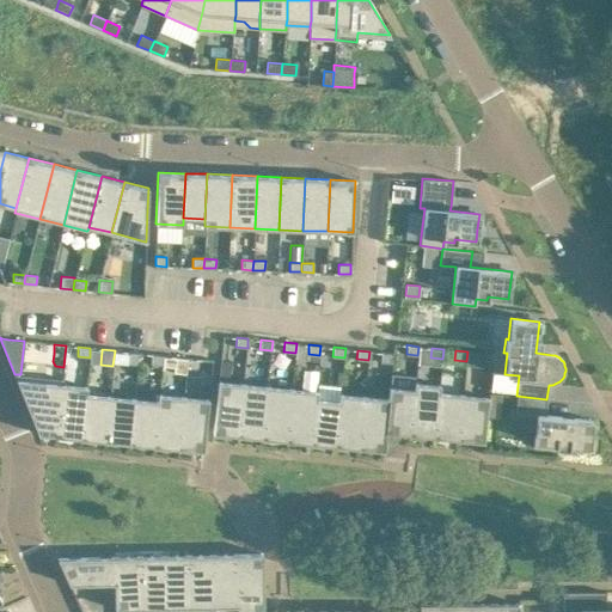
[(129,352),(129,361),(138,362),(139,353),(129,352)]
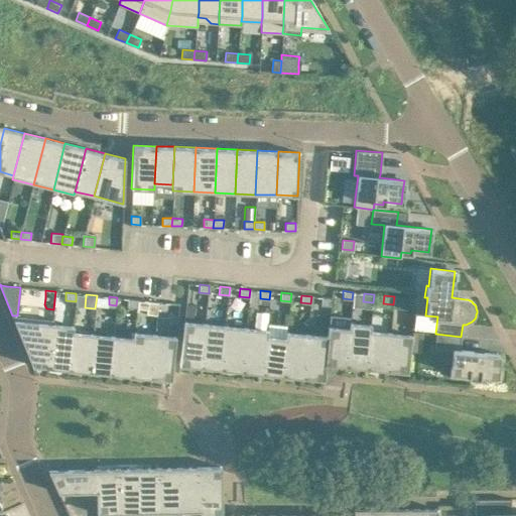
[(393,304),(392,309),(410,310),(410,306),(407,298),(407,297),(394,296),(393,304)]
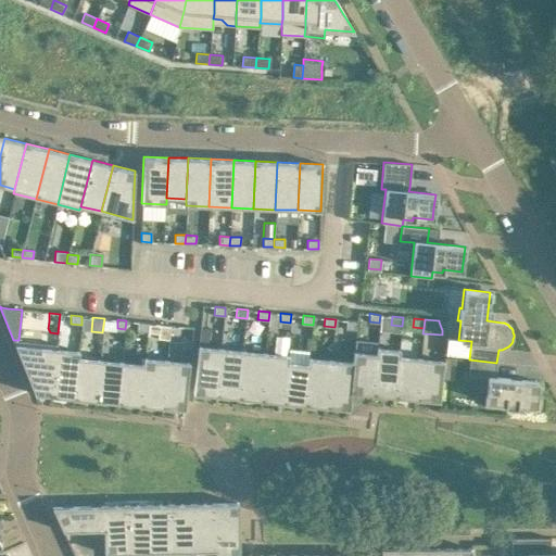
[(346,320),(345,328),(356,329),(357,321),(346,320)]
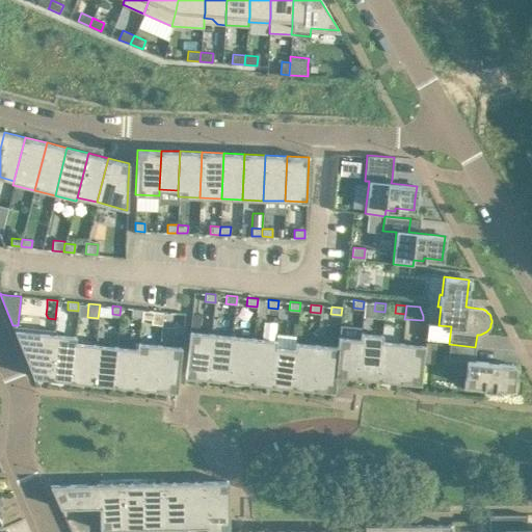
[(132,308),(131,316),(141,317),(141,309),(132,308)]
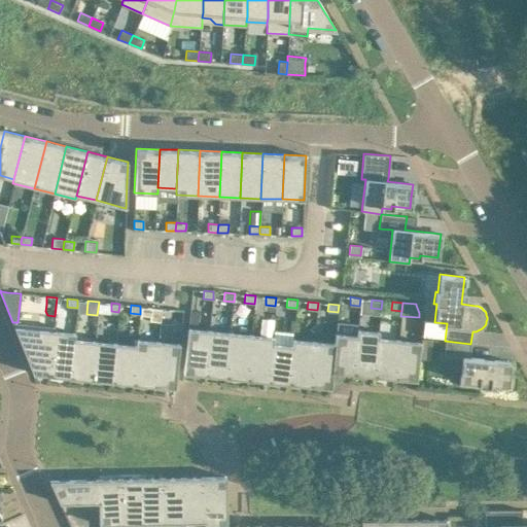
[(149,316),(149,321),(160,322),(162,309),(150,307),(150,308),(149,316)]
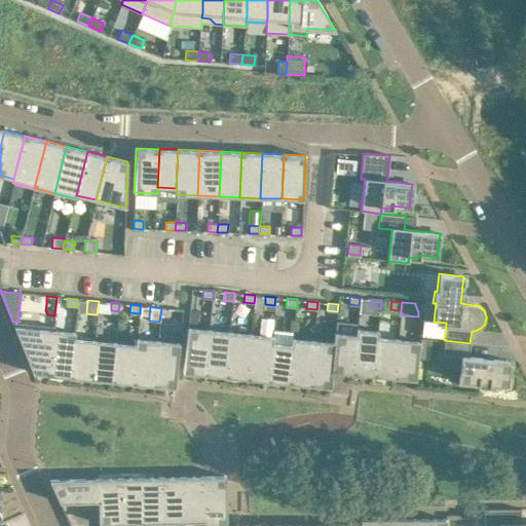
[(13,322),(12,322),(21,343),(33,373),(49,375),(54,330),(54,326),(53,326),(17,322),(13,322)]
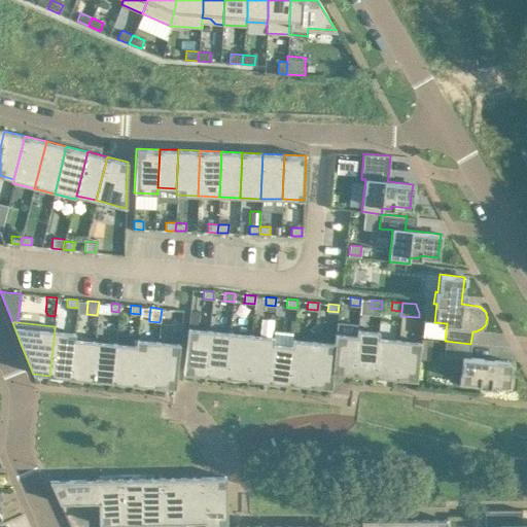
[(185,349),(183,373),(205,375),(210,330),(188,327),(187,327),(185,349)]
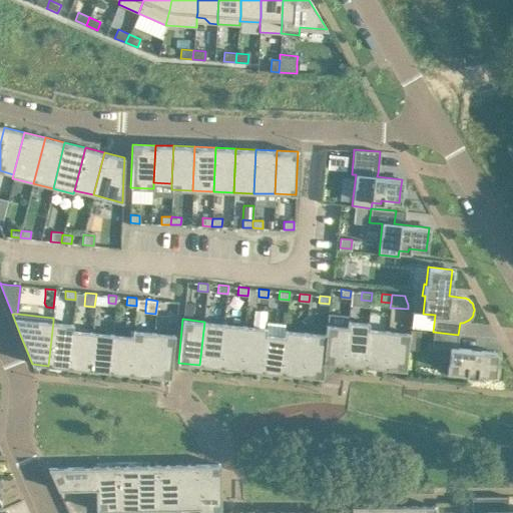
[(347,326),(343,364),(365,367),(369,329),(369,323),(368,323),(348,321),(347,320),(347,326)]
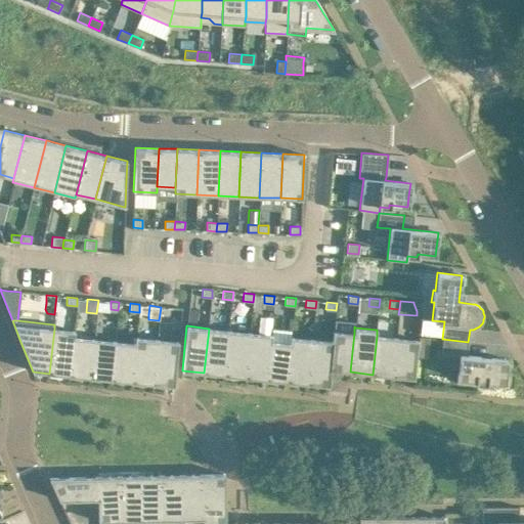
[(54,329),(49,374),(71,376),(75,337),(75,331),(74,331),(54,329)]
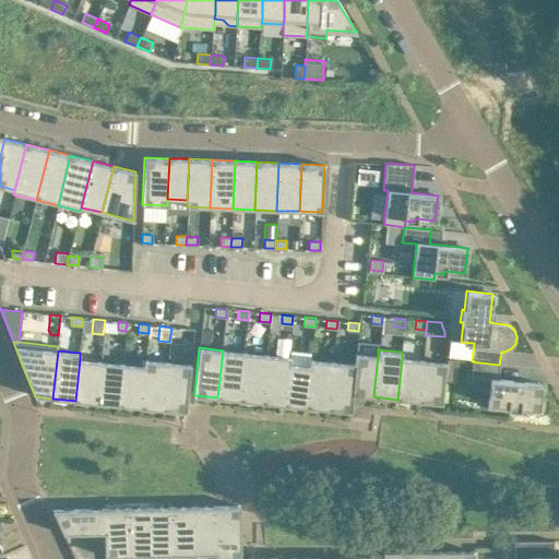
[(223,351),(217,397),(239,400),(245,353),(223,351)]
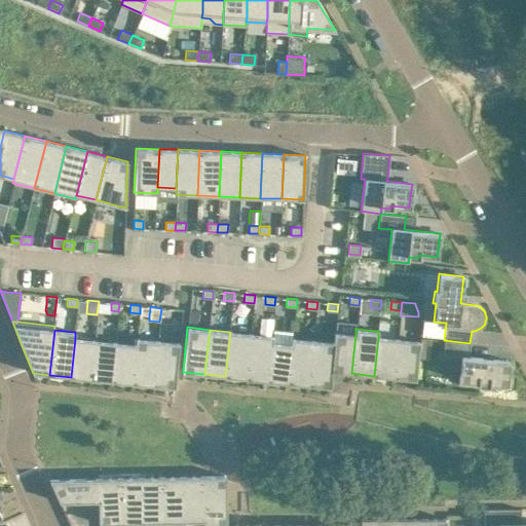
[(230,332),(225,376),(247,379),(251,334),(230,332)]
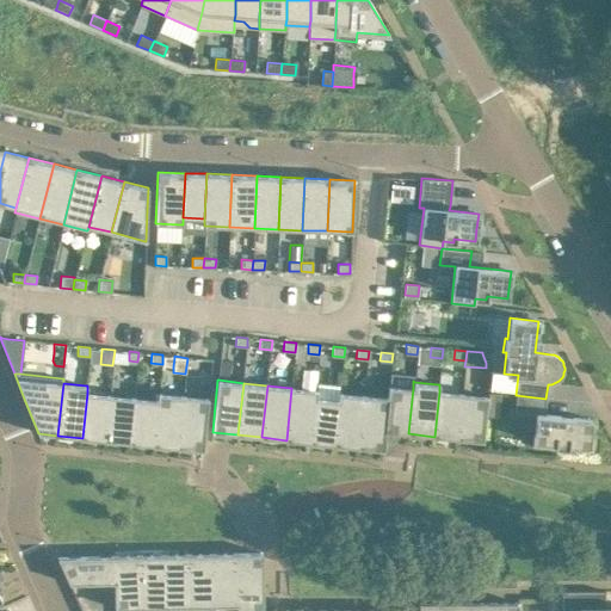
[(388,397),(384,431),(386,431),(408,433),(413,388),(389,386),(388,397)]
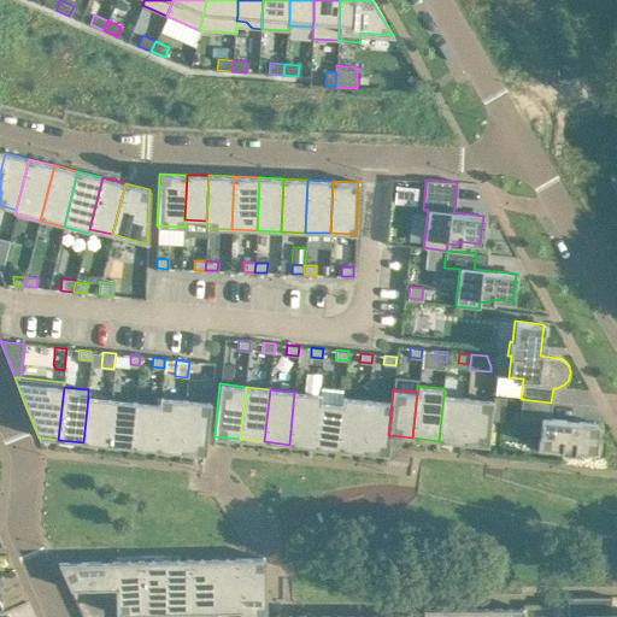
[(294,392),(289,445),(315,447),(319,401),(319,394),(294,392)]
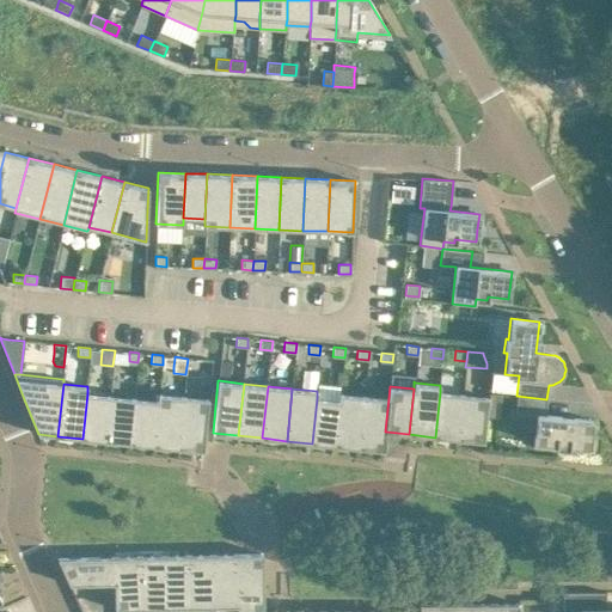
[(440,392),(435,438),(458,440),(463,395),(440,392)]
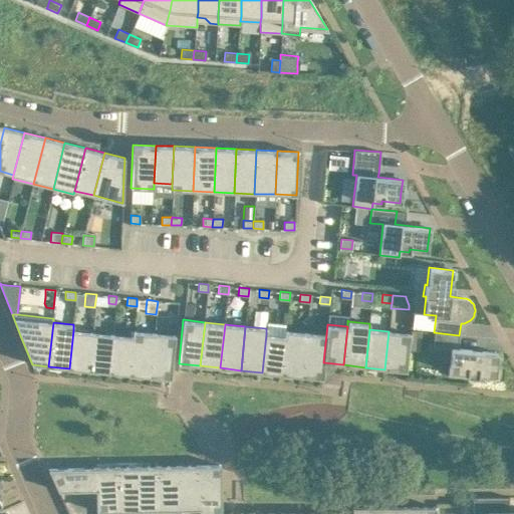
[(73,330),(69,368),(88,370),(92,332),(73,330)]
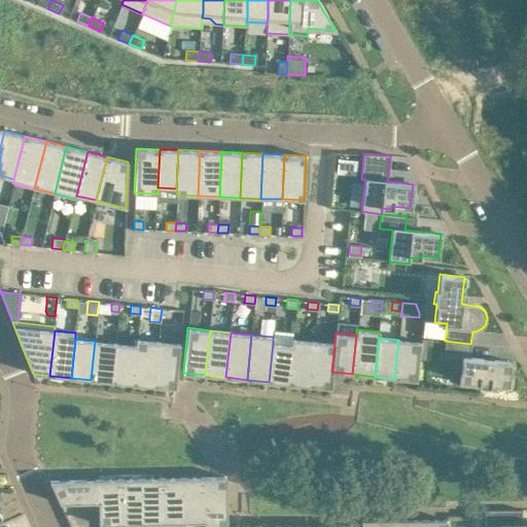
[(291,345),(287,384),(310,386),(314,341),(293,339),(292,339),(291,345)]
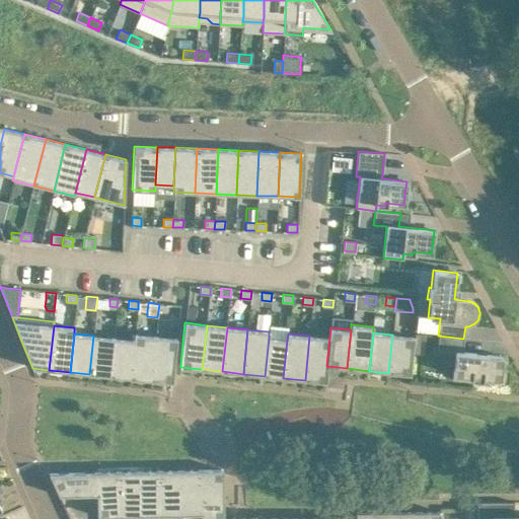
[(133,340),(130,378),(151,380),(155,337),(135,335),(134,335),(133,340)]
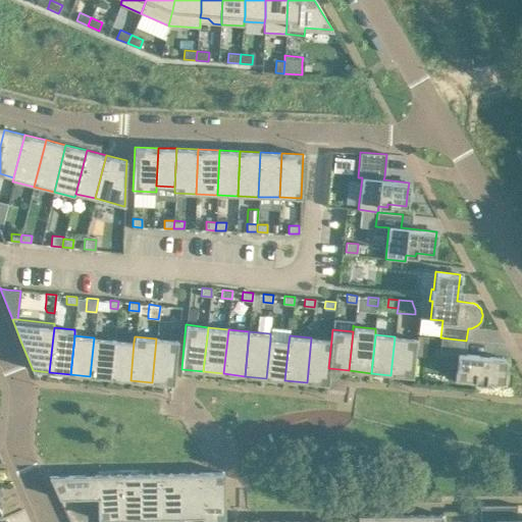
[(395,336),(390,375),(412,377),(415,354),(416,338),(395,336)]
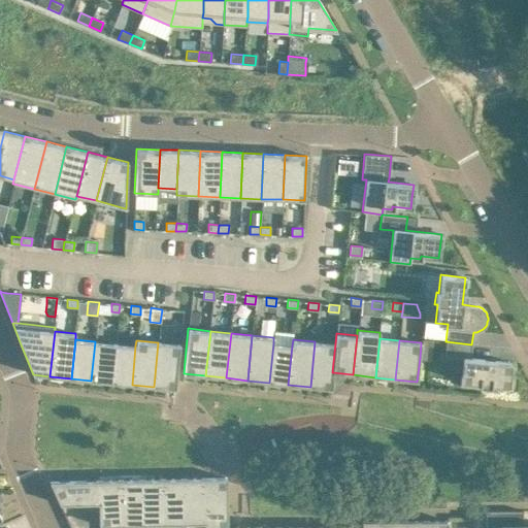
[(95,341),(91,381),(111,383),(116,343),(95,341)]
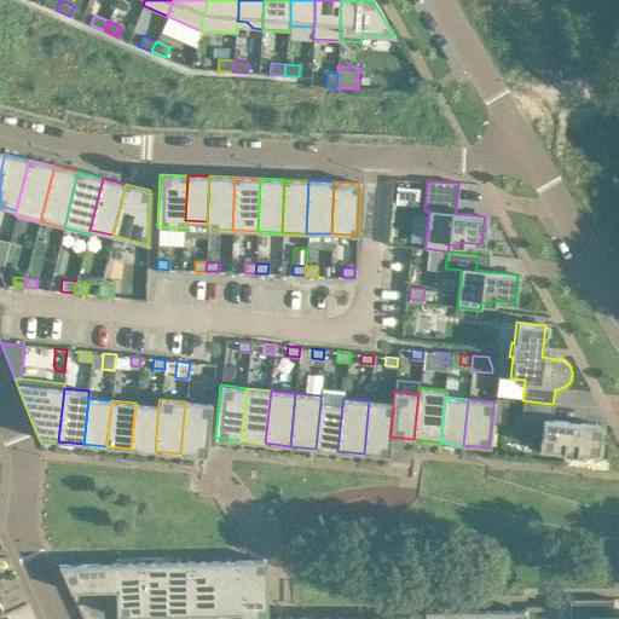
[(369,400),(364,453),(388,456),(391,437),(389,437),(393,403),(369,400)]
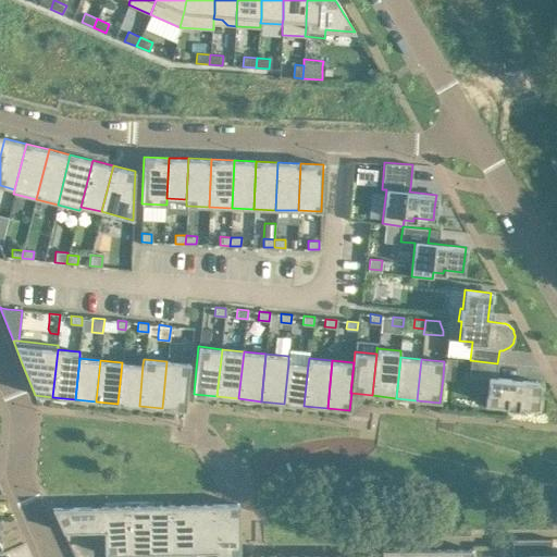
[(470,360),(469,375),(489,378),(485,407),(507,409),(507,407),(517,408),(518,405),(536,407),(540,382),(496,378),(497,363),(470,360)]
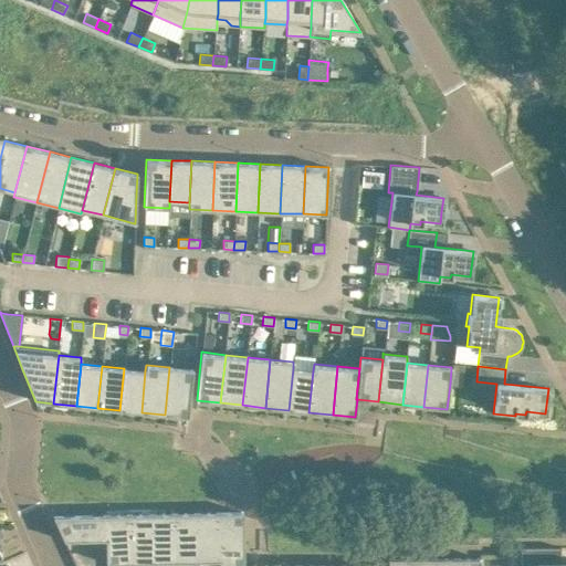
[(169,367),(165,415),(188,417),(190,392),(194,369),(192,369),(169,367)]
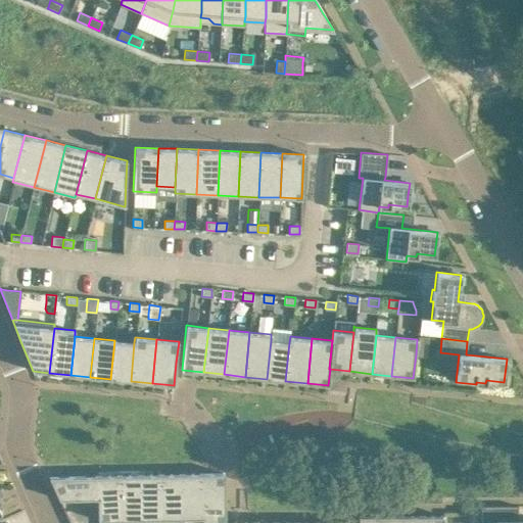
[(114,340),(110,379),(131,381),(134,342),(114,340)]
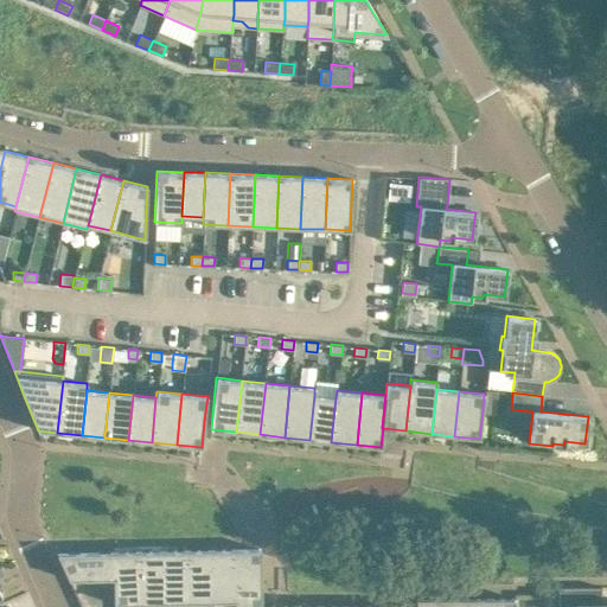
[(314,395),(310,440),(331,442),(336,397),(314,395)]
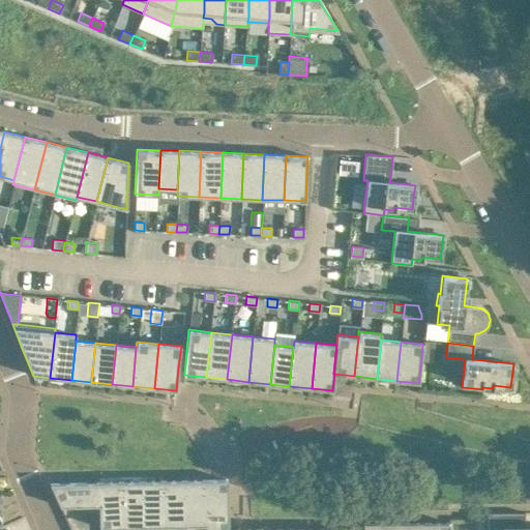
[(205,479),(183,480),(184,525),(205,525),(205,479)]
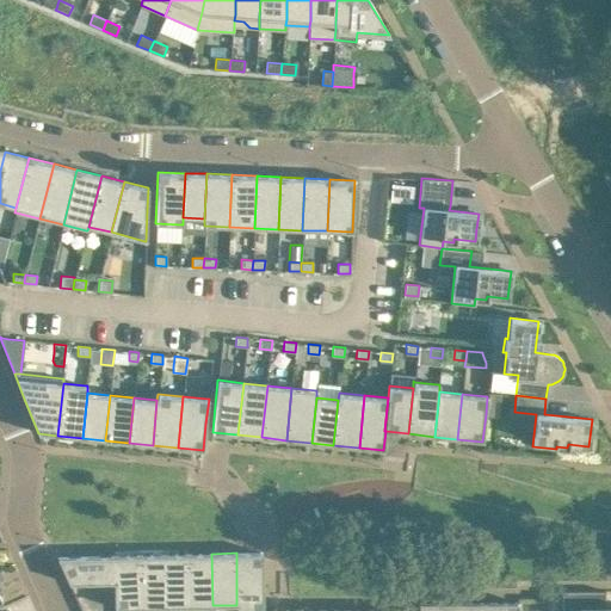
[(261,553),(236,553),(236,605),(236,610),(263,609),(261,553)]
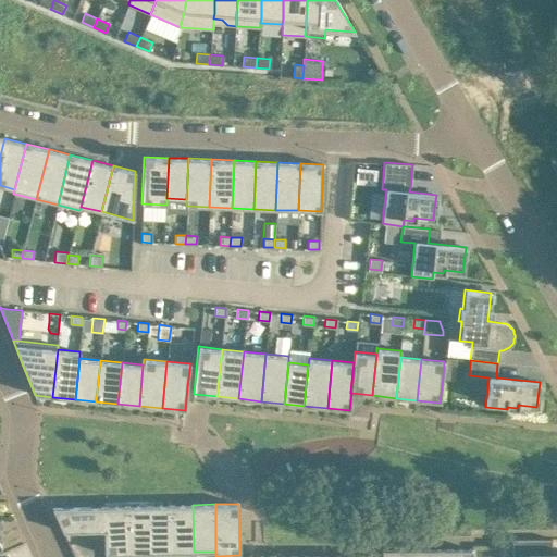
[(171,505),(149,506),(149,553),(172,553),(171,505)]
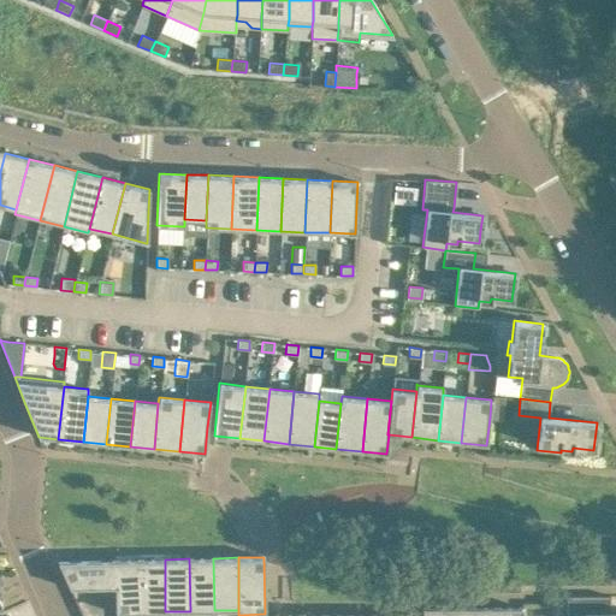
[(213,558),(189,558),(190,611),(214,610),(213,558)]
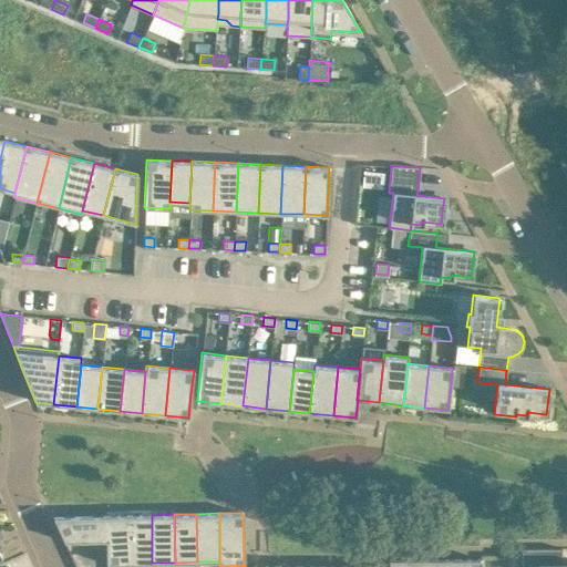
[(129,515),(106,516),(106,540),(106,564),(130,564),(129,515)]
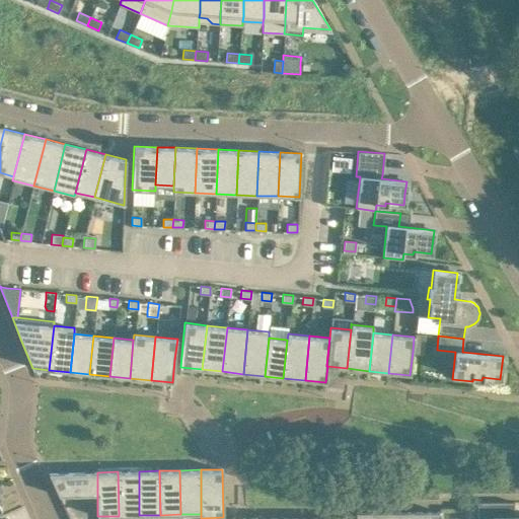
[(139,471),(118,471),(119,516),(139,515),(139,471)]
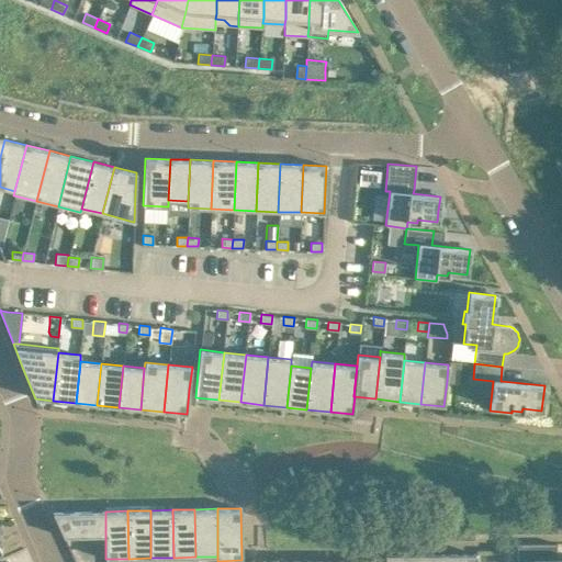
[(105,512),(53,513),(64,537),(65,537),(105,536),(105,512)]
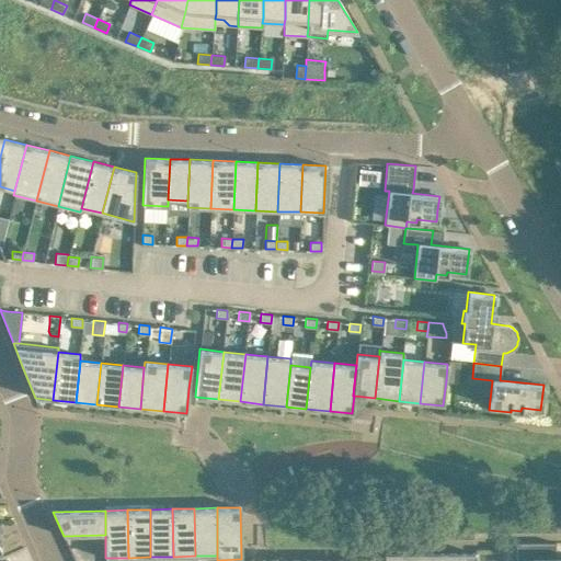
[(556,542),(516,542),(516,559),(531,559),(530,560),(560,560),(560,558),(554,559),(556,542)]
